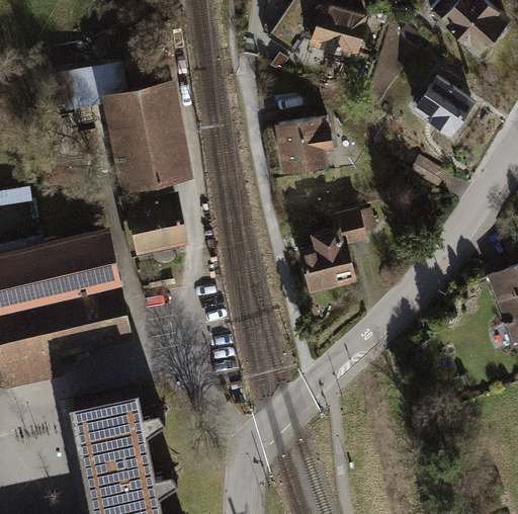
[(334,0),(289,0),(269,30),(295,49),(305,36),(313,38),(324,0),(334,0)]
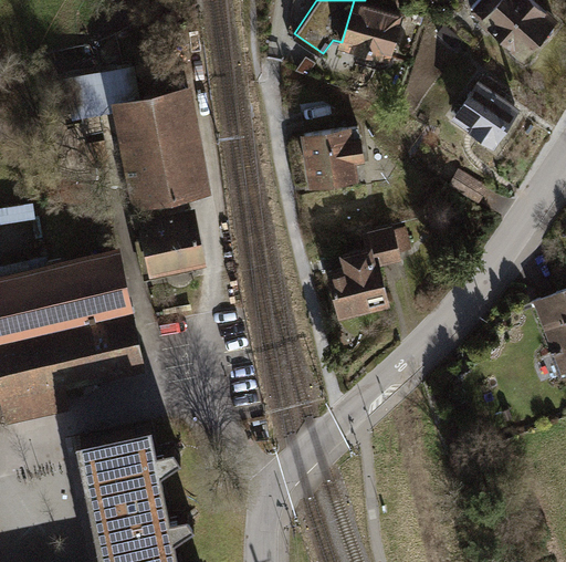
[(390,55),(402,11),(365,0),(354,0),(342,42),(390,55)]
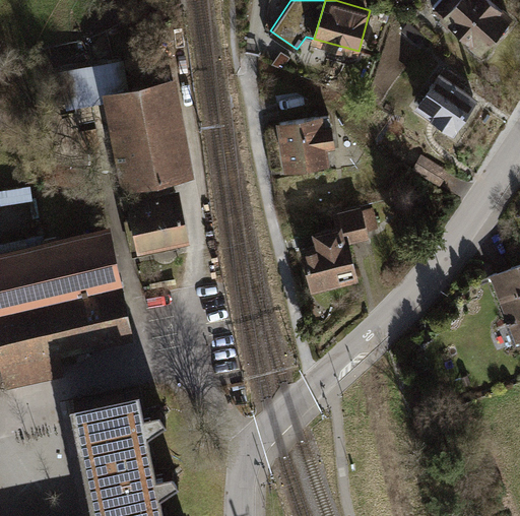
[(456,0),(440,19),(486,58),(518,20),(493,0),(456,0)]
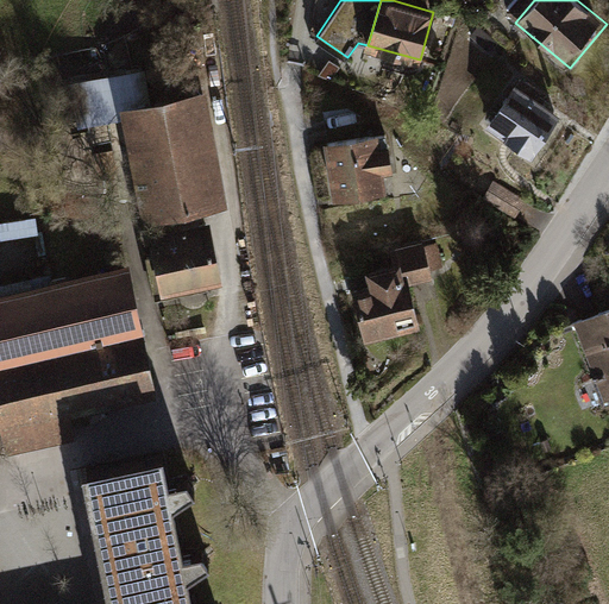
[(129,107),(152,214),(218,200),(195,94),(151,104),(143,69),(73,85),(80,118),(129,107)]
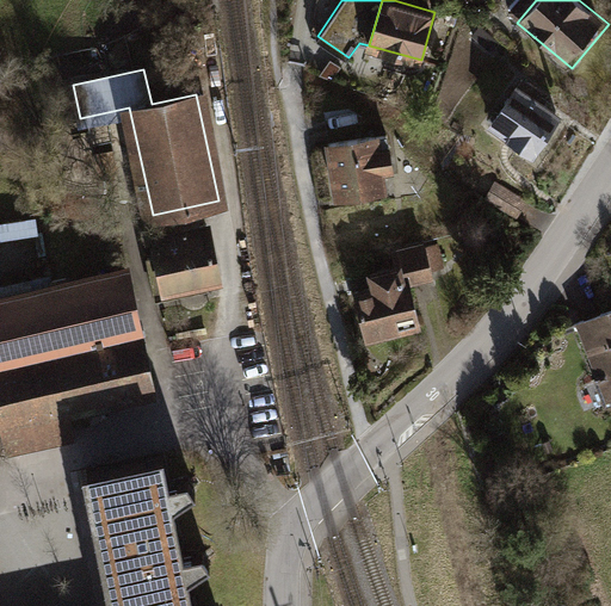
[(569,122),(516,86),(483,134),(538,169),(569,122)]
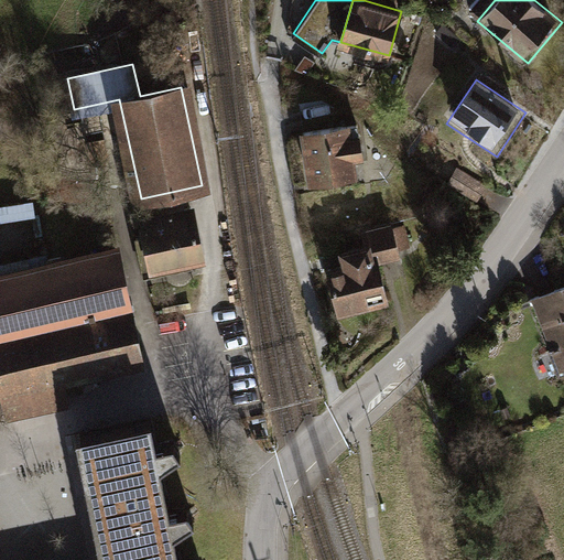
[(349,126),(301,132),(308,187),(357,181),(355,165),(365,164),(360,138),(351,139),(349,126)]
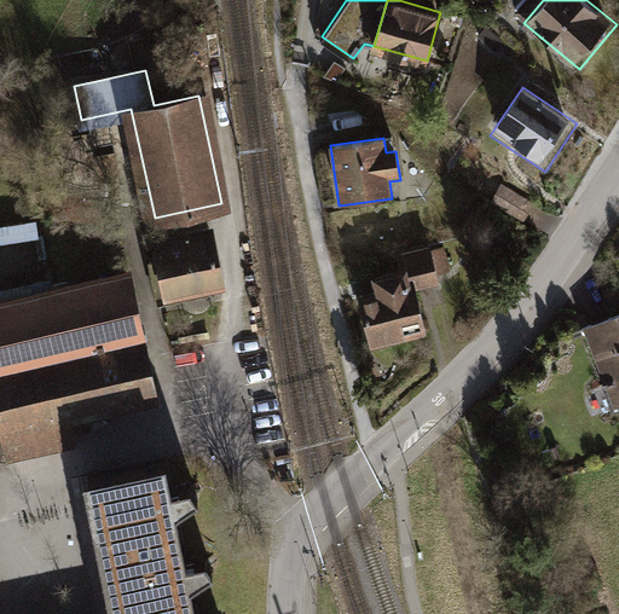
[(541,209),(502,184),(490,202),(528,227),(541,209)]
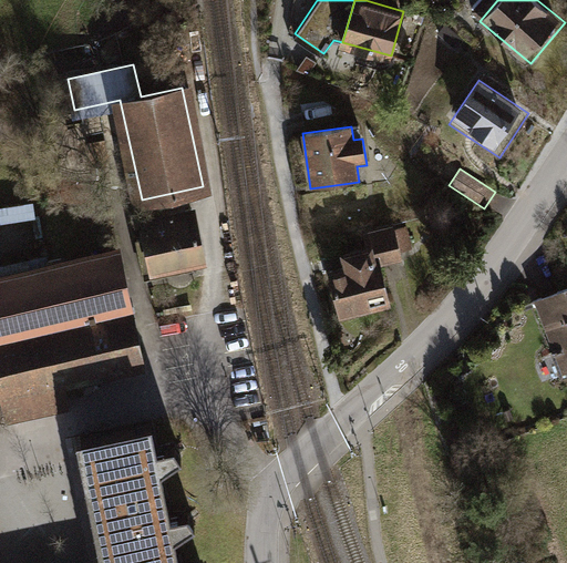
[(195,211),(141,221),(152,278),(205,268),(195,211)]
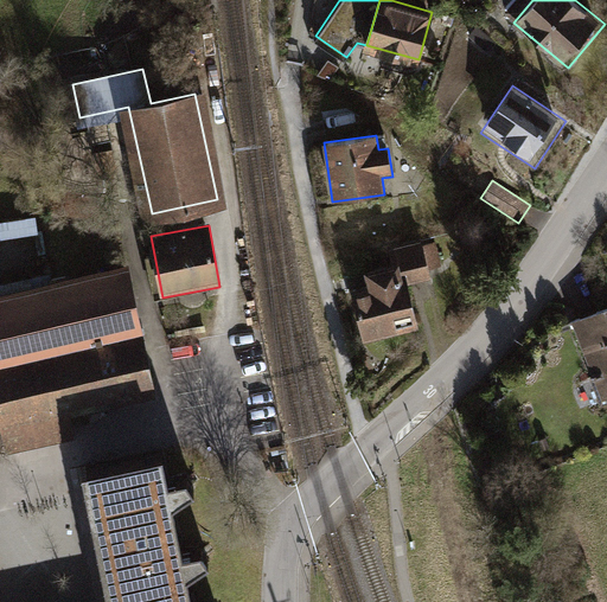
[(350,294),(362,343),(420,330),(408,279),(429,273),(428,269),(440,267),(434,242),(422,244),(421,239),(388,247),(394,268),(364,275),(368,289),(350,294)]
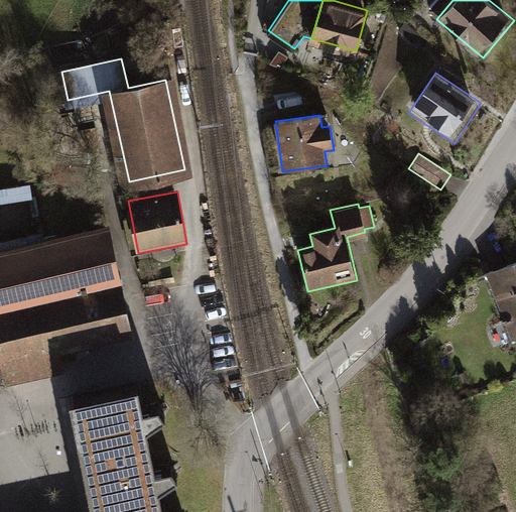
[(107,227),(0,251),(0,357),(7,387),(66,374),(60,353),(133,336),(107,227)]
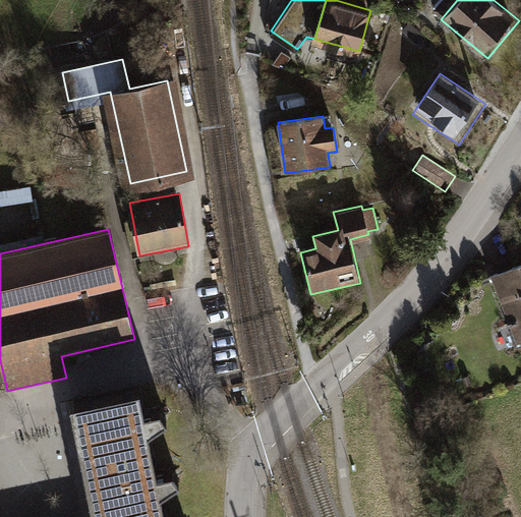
[(520,265),(491,277),(518,348),(520,346),(520,265)]
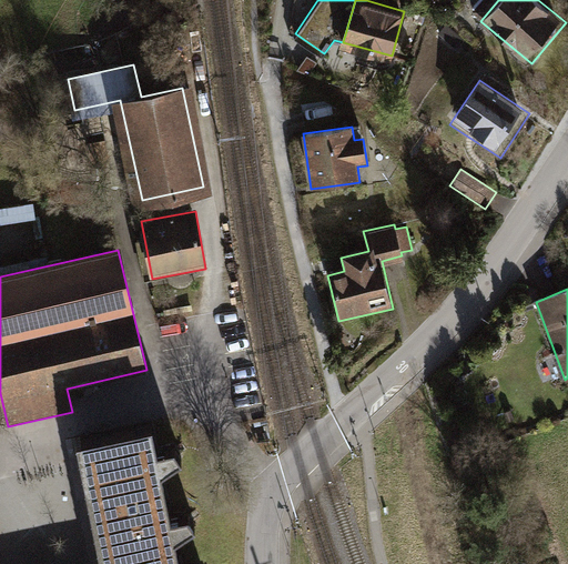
[(176,563),(149,430),(80,444),(104,563),(176,563)]
